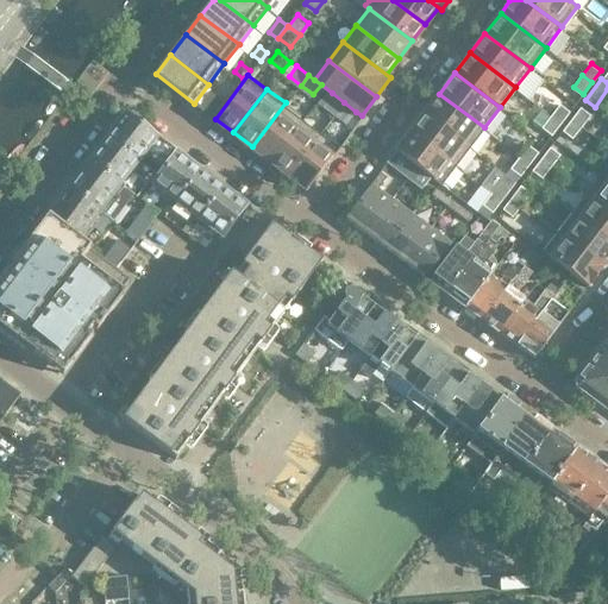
[(344,102),(332,93),(324,102),(337,112),(344,102)]
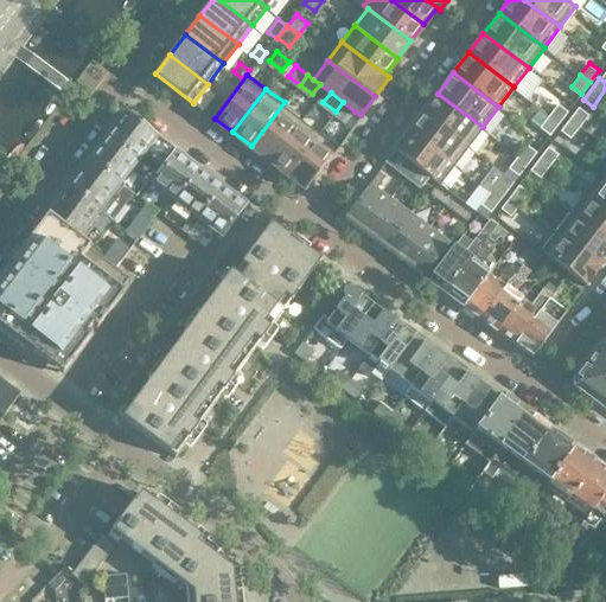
[(483,127),(438,94),(425,111),(470,146),(483,127)]
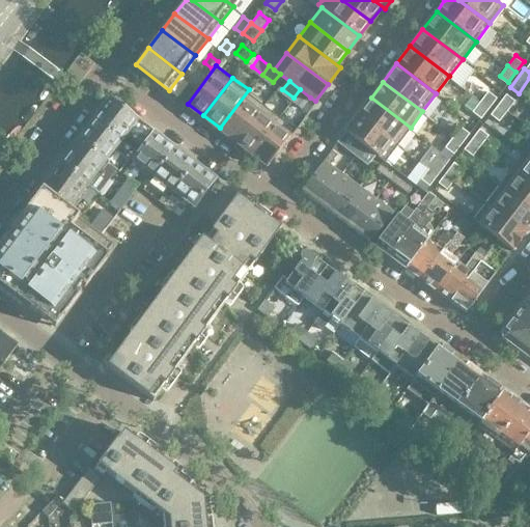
[(187,87),(178,96),(188,104),(195,93),(187,87)]
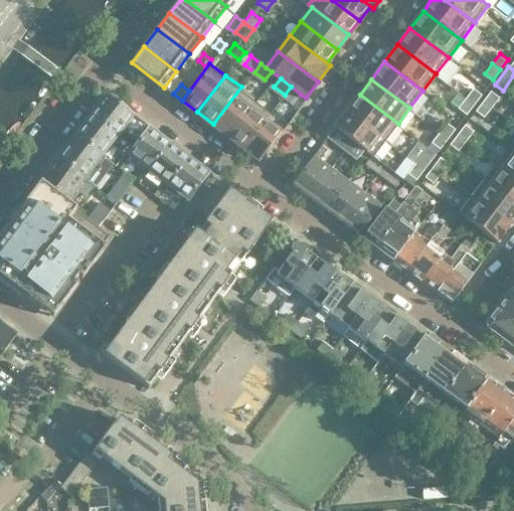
[(257,99),(241,87),(213,124),(228,135),(257,99)]
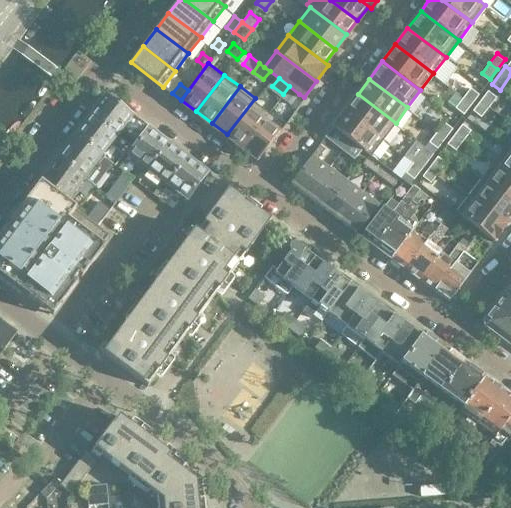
[(299,94),(289,86),(283,94),(293,102),(299,94)]
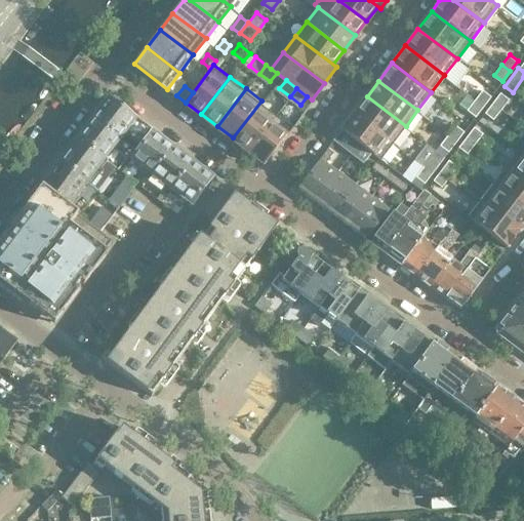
[(483,89),(476,99),(484,106),(491,95),(483,89)]
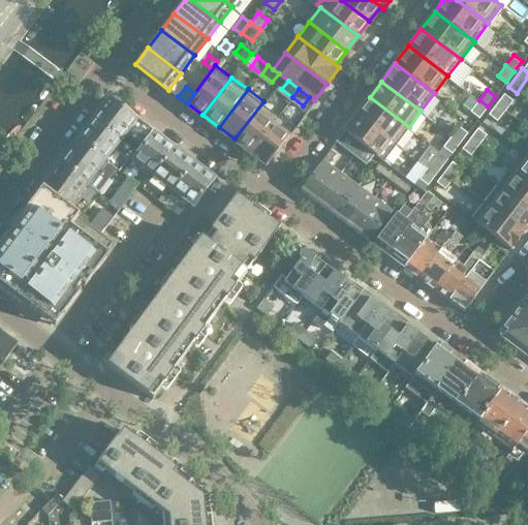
[(504,92),(496,102),(505,109),(513,98),(504,92)]
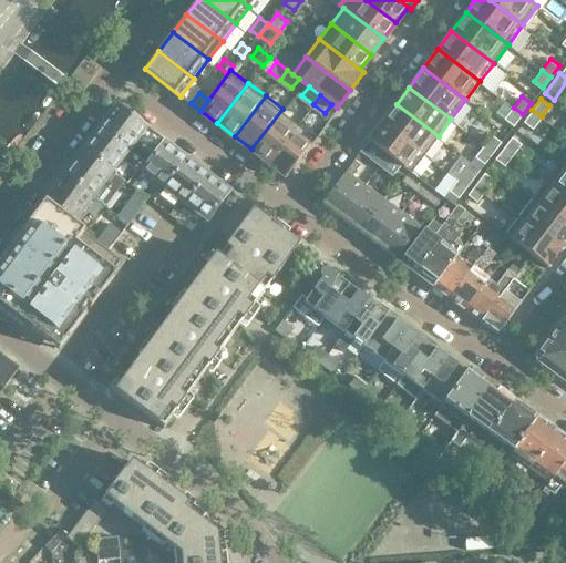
[(161,136),(117,104),(100,128),(130,150),(135,141),(148,152),(161,136)]
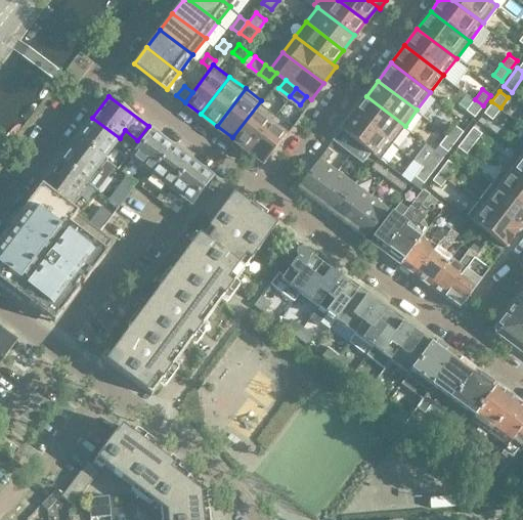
[(405,126),(366,96),(355,111),(394,140),(405,126)]
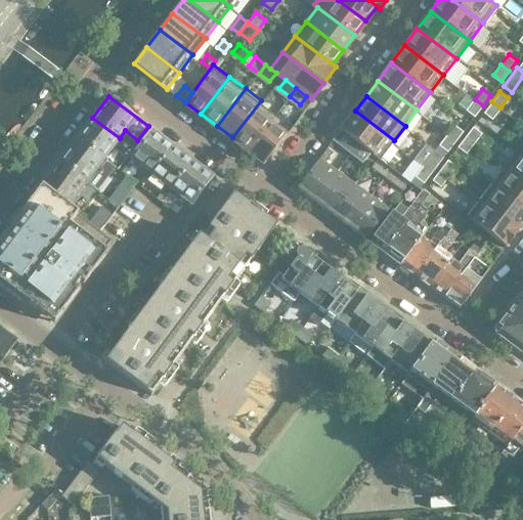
[(475,99),(467,109),(475,116),(483,105),(475,99)]
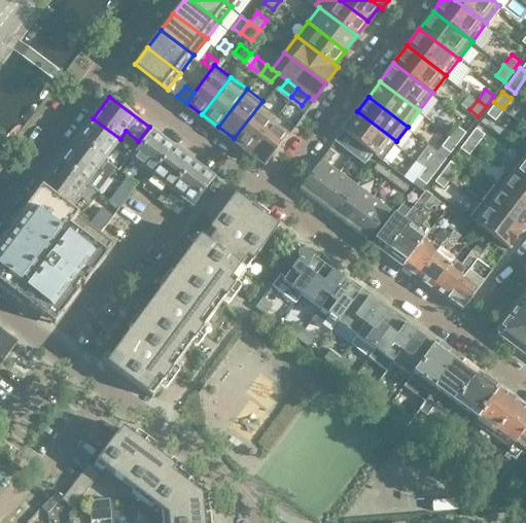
[(279,112),(263,101),(234,138),(250,150),(279,112)]
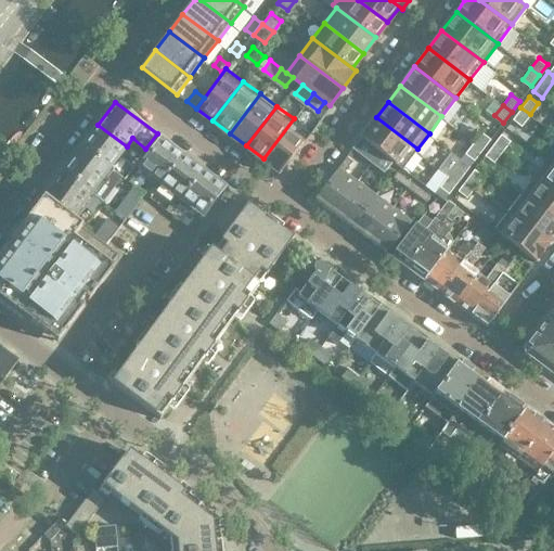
[(520,107),(513,118),(522,125),(530,114),(520,107)]
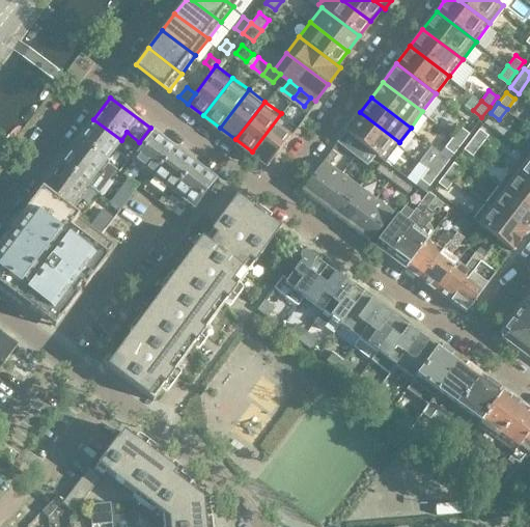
[(399,142),(360,112),(346,130),(387,159),(399,142)]
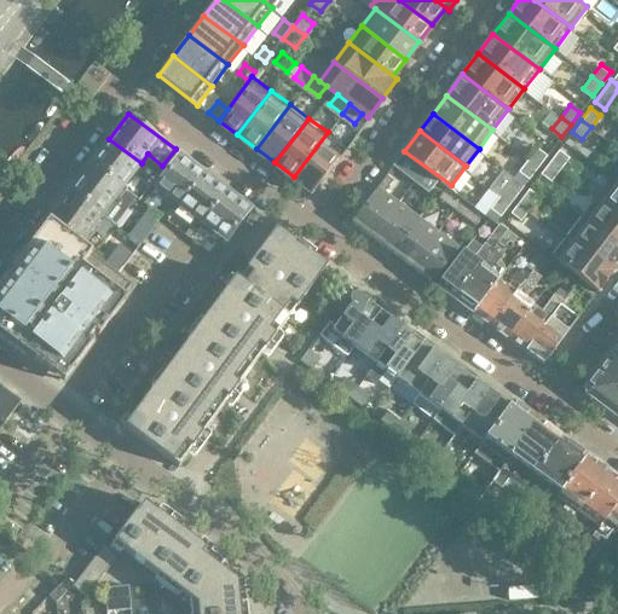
[(346,146),(328,132),(294,177),(313,190),(346,146)]
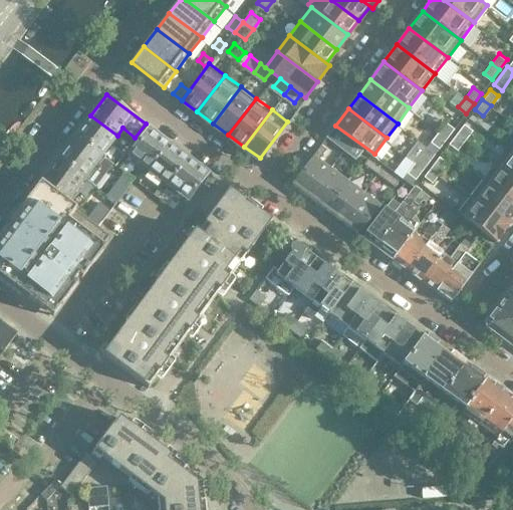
[(90,115),(73,137),(100,157),(112,142),(125,151),(131,144),(118,135),(117,136),(90,115)]
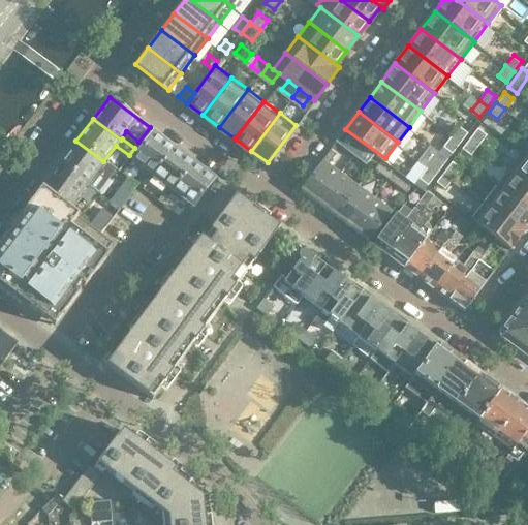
[(460,125),(452,135),(461,142),(468,131),(460,125)]
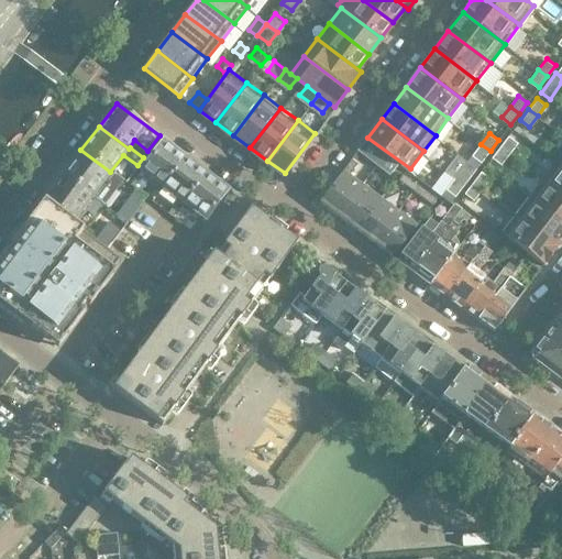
[(509,134),(502,145),(510,152),(518,141),(509,134)]
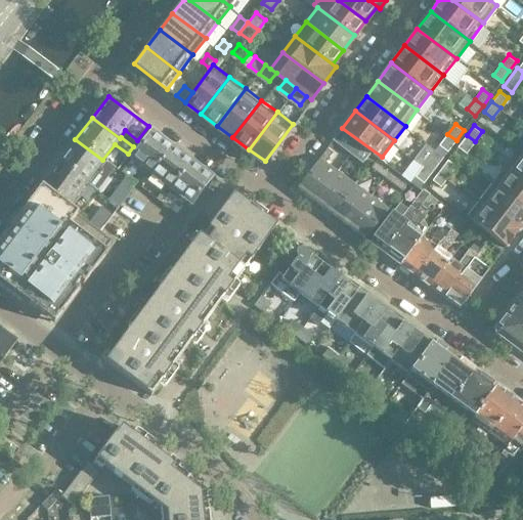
[(144,135),(140,141),(128,157),(150,174),(172,143),(153,128),(145,136),(144,135)]
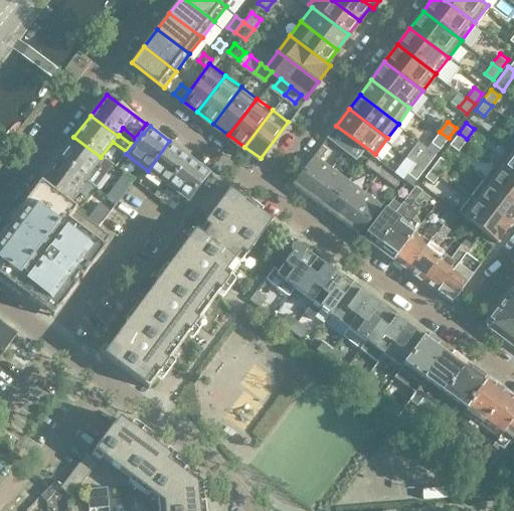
[(364,148),(335,126),(327,136),(356,158),(364,148)]
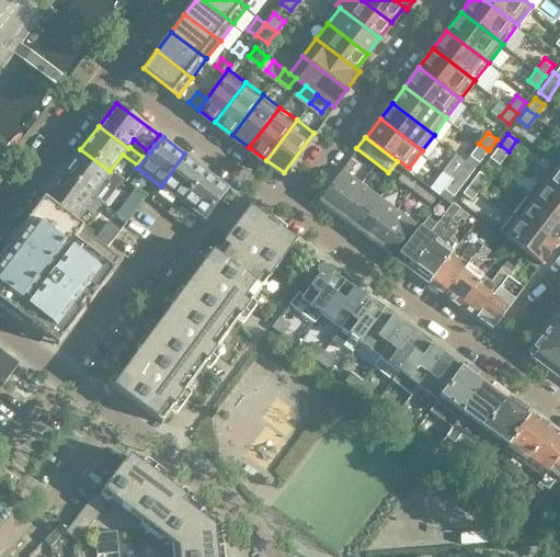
[(479,144),(471,155),(480,161),(489,150),(479,144)]
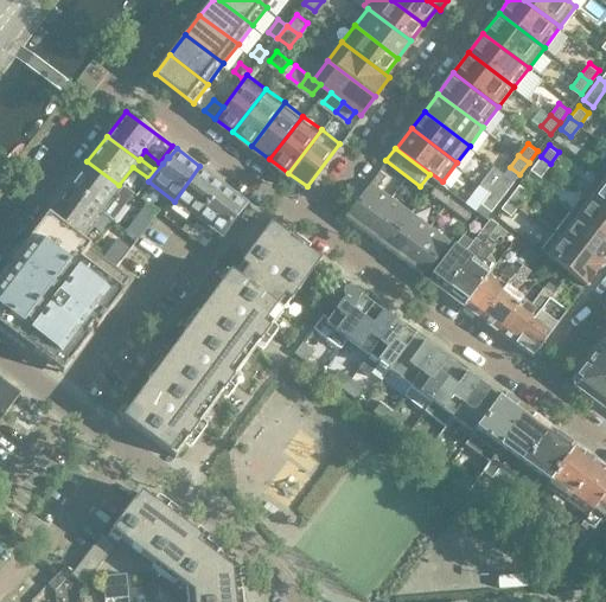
[(541,157),(531,167),(541,175),(550,164),(541,157)]
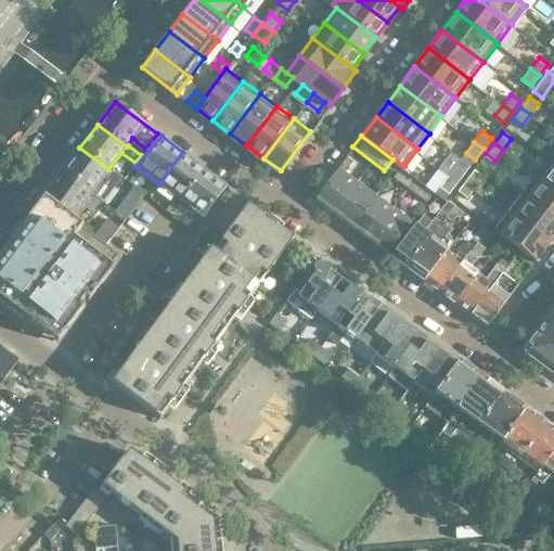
[(79,148),(62,171),(101,200),(102,197),(118,177),(108,169),(79,148)]
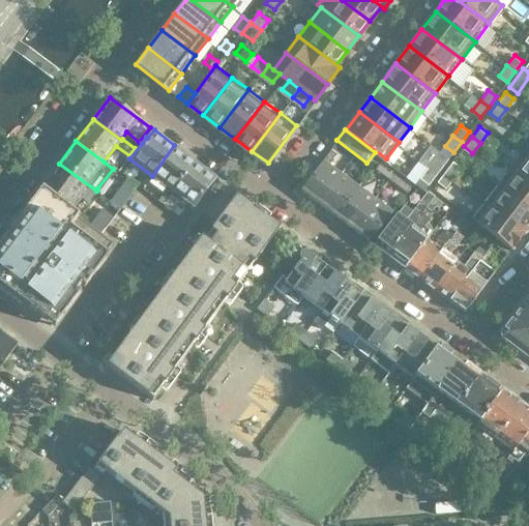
[(438,173),(445,163),(449,157),(431,144),(419,158),(430,167),(438,173)]
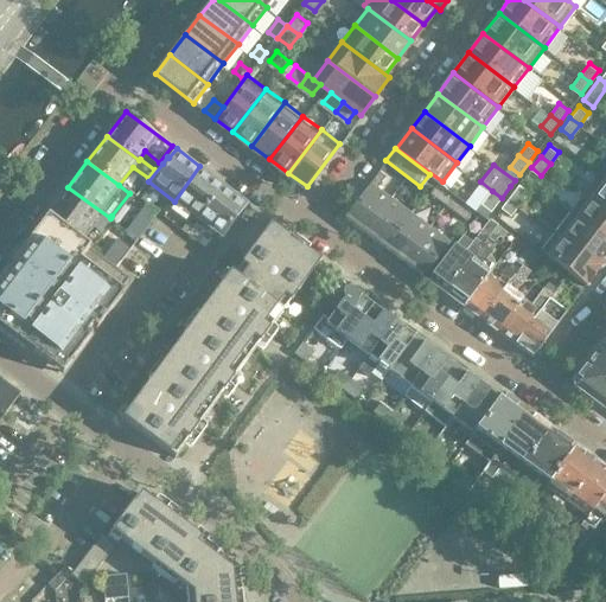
[(199,166),(174,202),(197,218),(222,183),(199,166)]
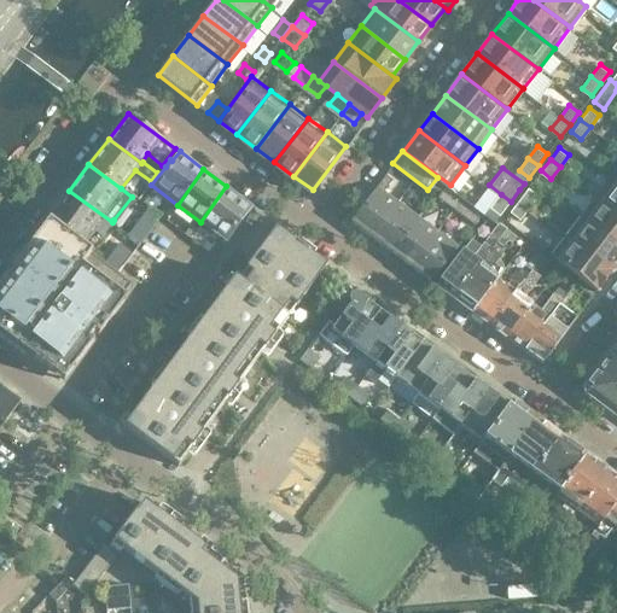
[(350,220),(371,234),(397,199),(384,188),(391,176),(386,173),(350,220)]
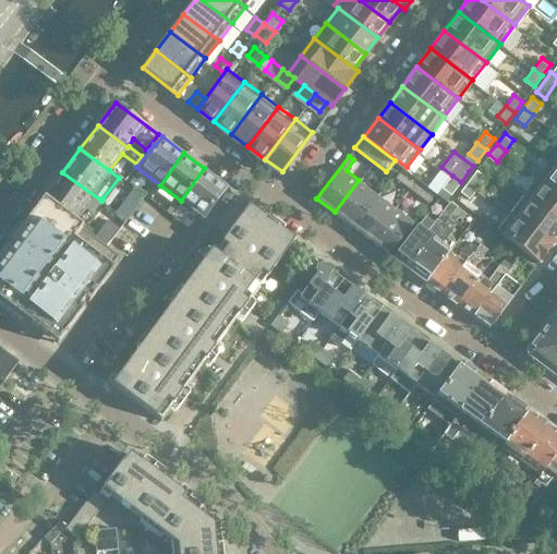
[(556,163),(551,158),(536,176),(556,190),(556,163)]
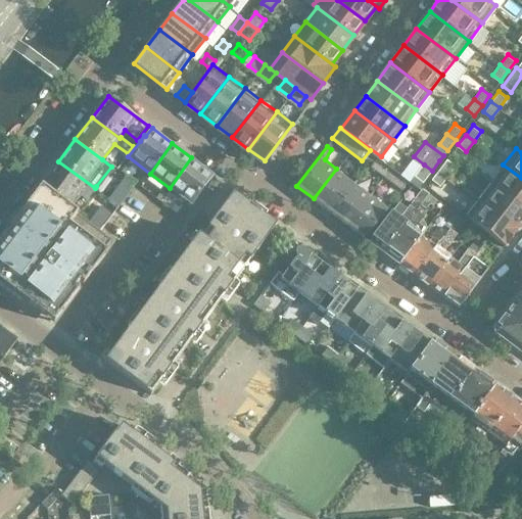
[(191,157),(170,188),(183,198),(184,196),(191,201),(211,173),(191,157)]
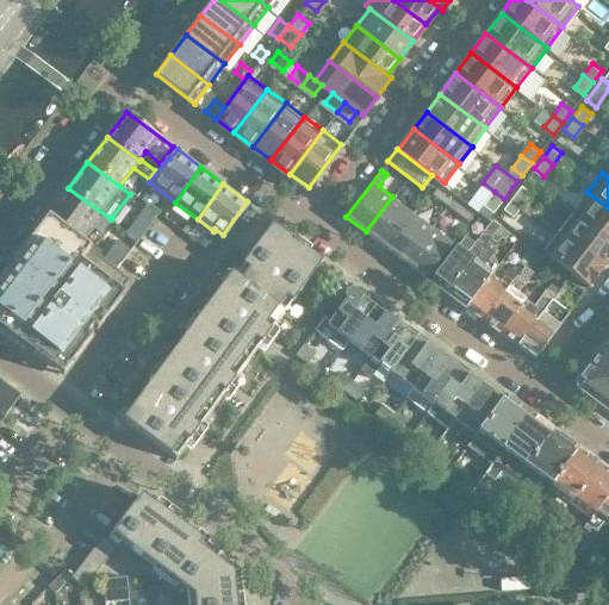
[(522,185),(514,197),(523,204),(532,192),(522,185)]
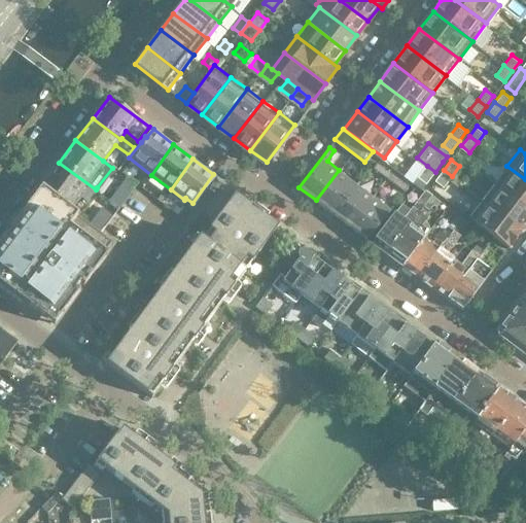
[(386,176),(390,171),(377,161),(373,167),(386,176)]
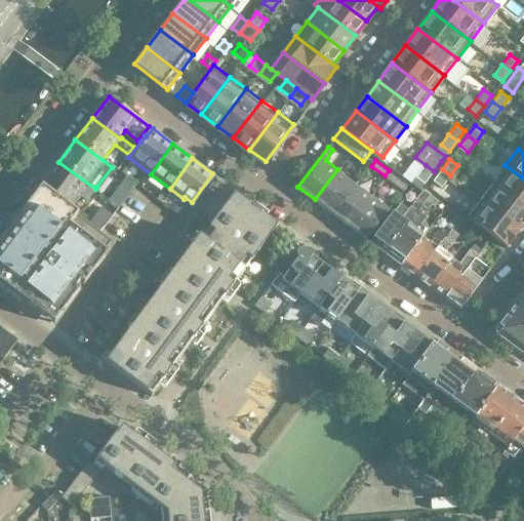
[(58,162),(42,184),(70,205),(79,192),(87,199),(95,189),(58,162)]
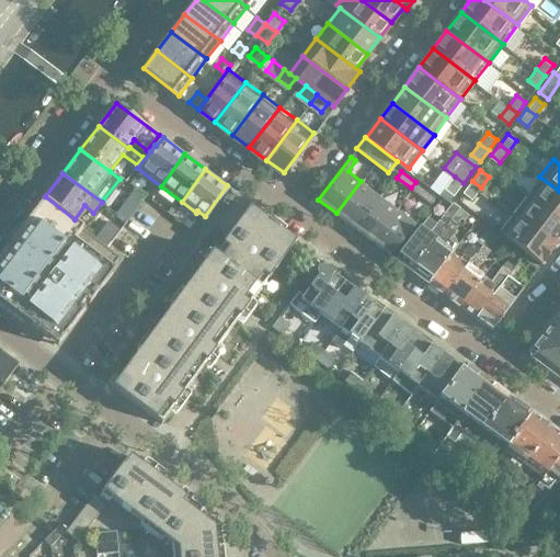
[(559,191),(539,177),(526,195),(559,219),(559,191)]
